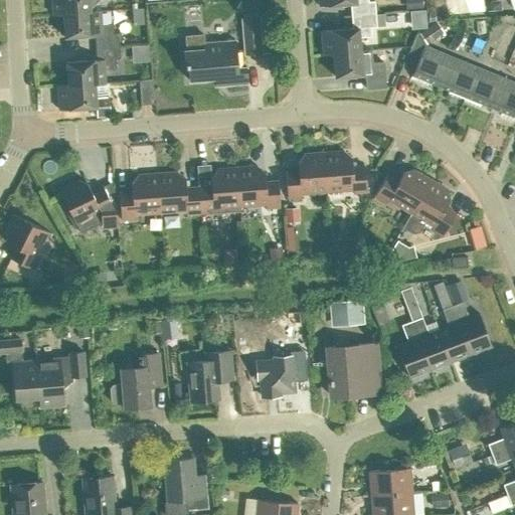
[(51,0),(53,15),(63,14),(63,13),(91,12),(91,11),(91,7),(98,0),(51,0)]
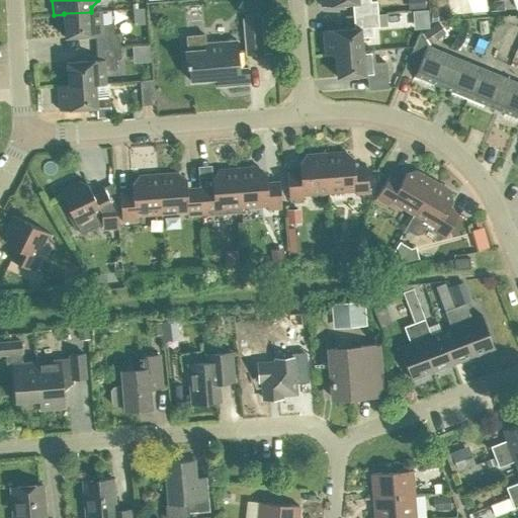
[(353,3),(354,16),(377,14),(376,1),(370,1),(370,0),(320,0),(321,6),(353,3)]
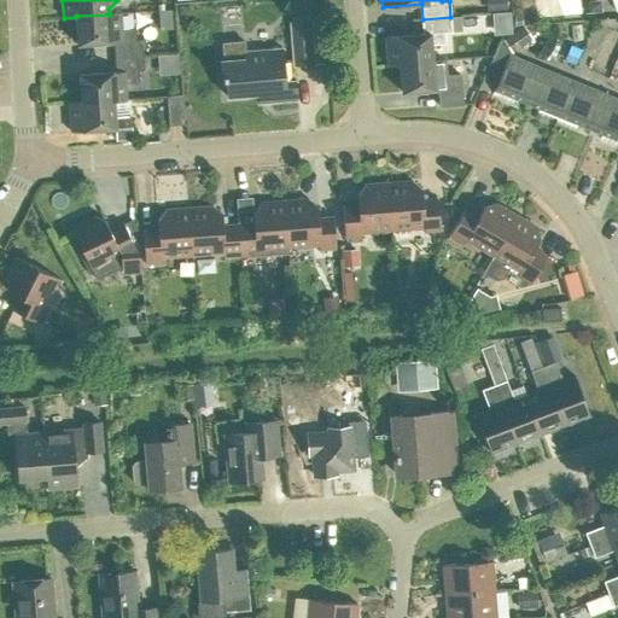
[(485,0),(487,11),(508,10),(507,0),(485,0)]
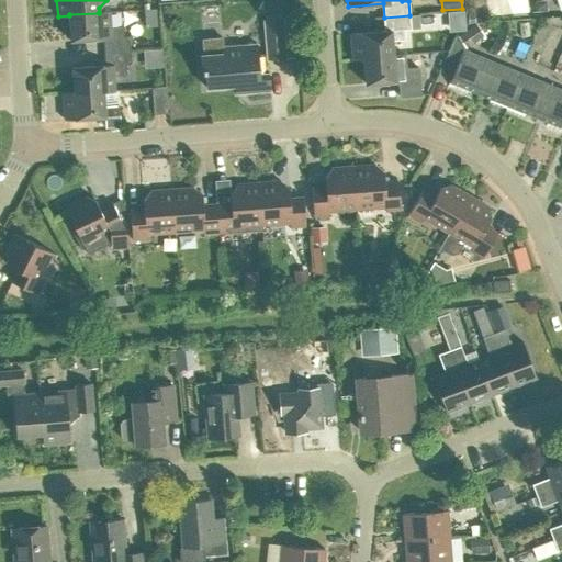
[(103,38),(104,52),(131,49),(130,36),(124,36),(124,26),(111,27),(110,11),(99,12),(99,13),(69,14),(69,15),(70,41),(103,38)]
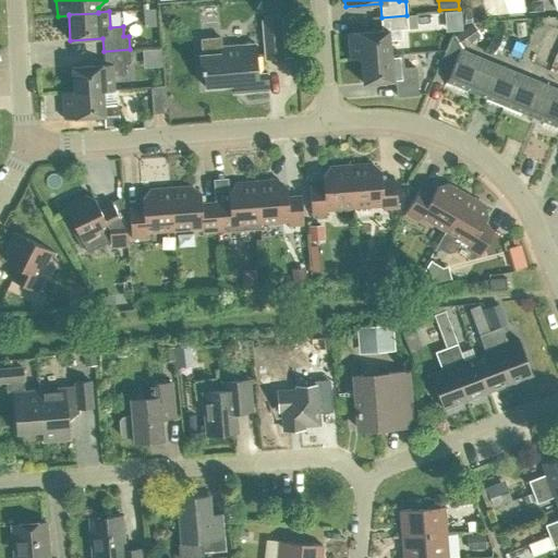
[(350,59),(361,59),(361,58),(390,56),(390,55),(389,40),(402,39),(401,29),(408,28),(407,15),(381,17),(383,31),(348,33),(350,59)]
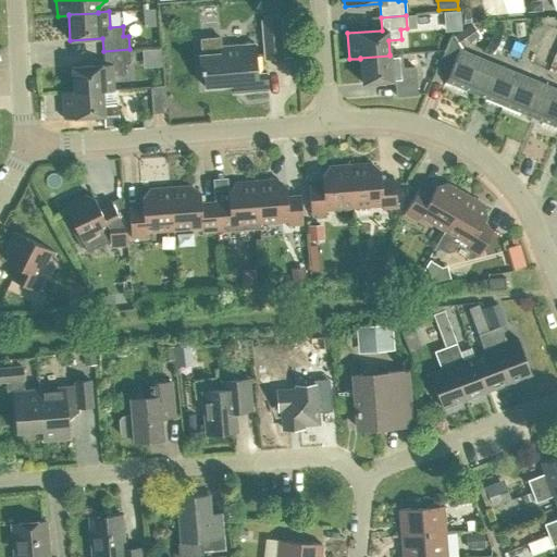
[(262,20),(265,59),(283,58),(280,19),(262,20)]
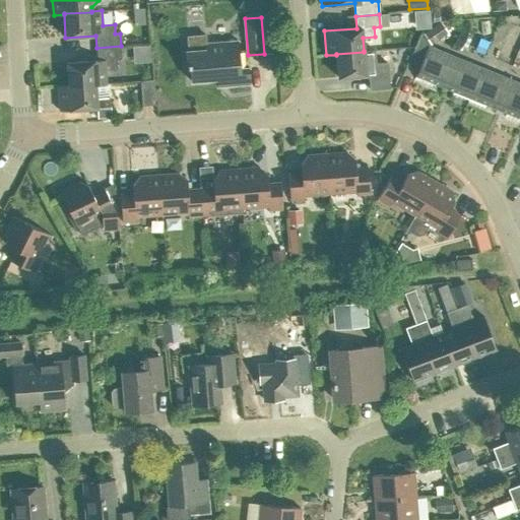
[(423,31),(431,44),(448,31),(440,19),(423,31)]
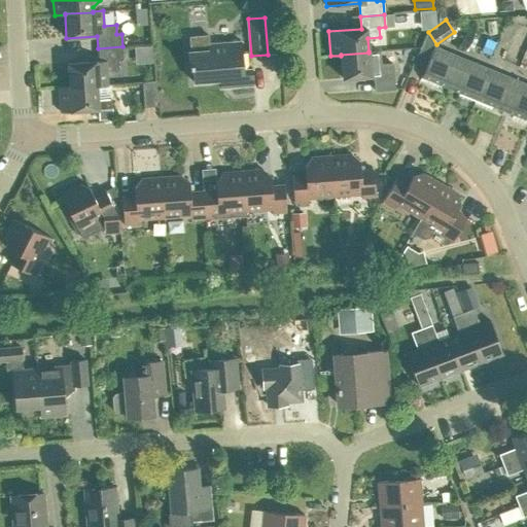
[(242,41),(211,44),(211,36),(190,37),(191,51),(188,53),(189,68),(192,68),(194,82),(227,79),(229,86),(253,84),(252,68),(244,69),(242,41)]
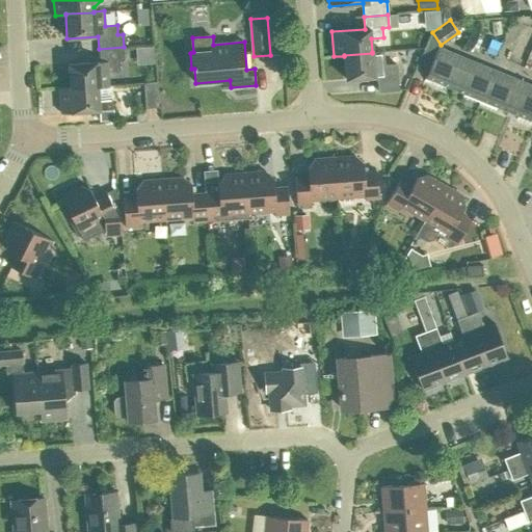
[(69,63),(70,87),(70,88),(98,86),(108,86),(108,72),(121,71),(120,60),(125,60),(124,47),(99,49),(100,62),(69,63)]
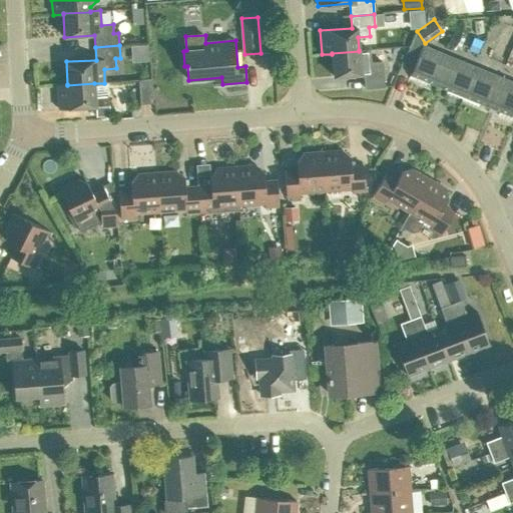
[(437,86),(449,57),(422,46),(409,79),(426,86),(427,81),(437,86)]
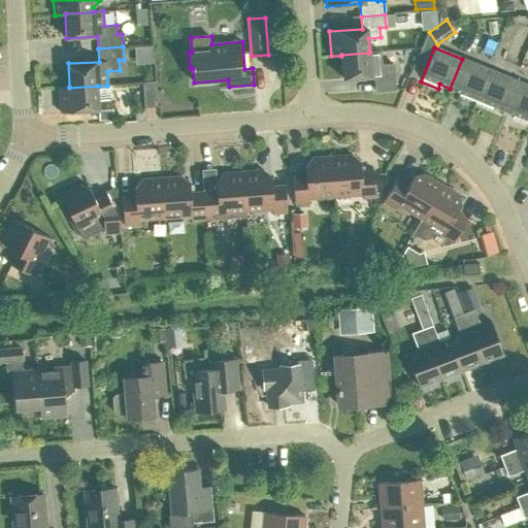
[(341,56),(343,78),(374,76),(375,91),(395,89),(393,64),(381,65),(380,51),(369,52),(369,53),(341,55),(341,56)]
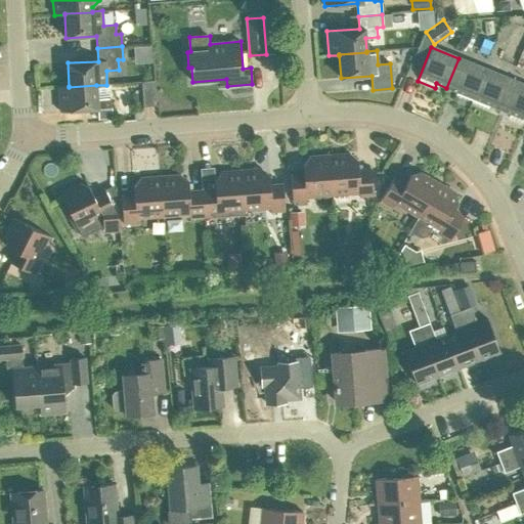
[(472,102),(485,69),(459,58),(446,88),(456,92),(455,96),(472,102)]
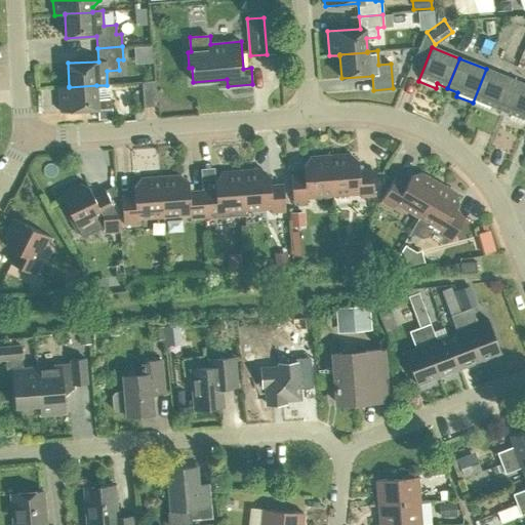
[(501,110),(513,80),(486,69),(473,103),(489,110),(491,106),(501,110)]
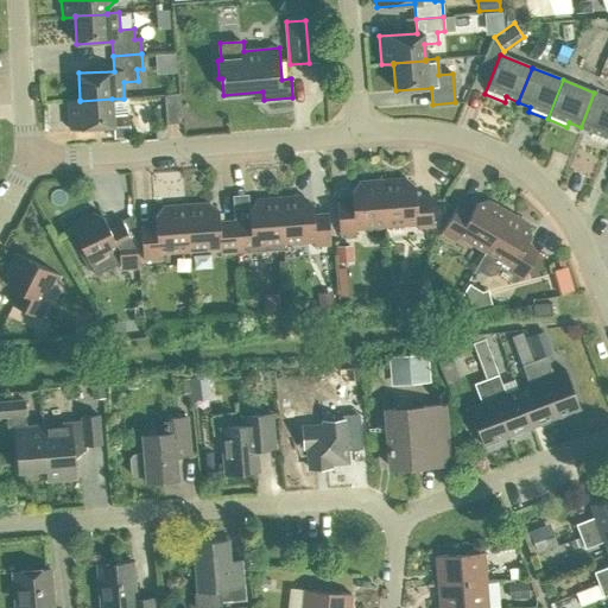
[(590,137),(607,144),(607,97),(594,93),(581,127),(593,132),(590,137)]
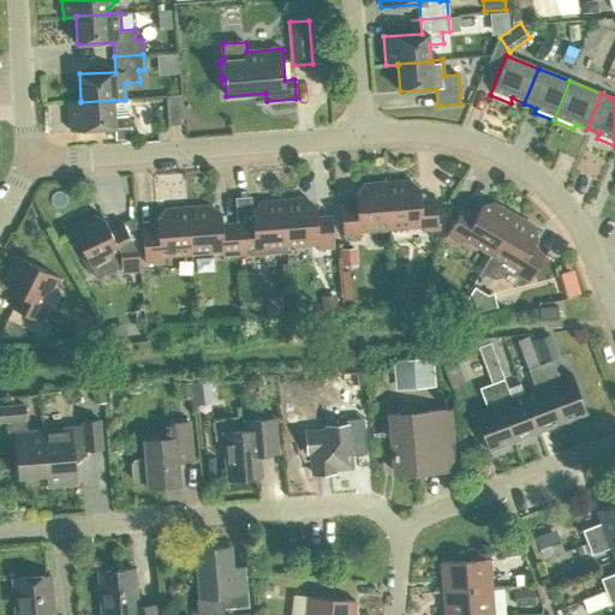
[(166,96),(168,125),(184,124),(181,95),(166,96)]
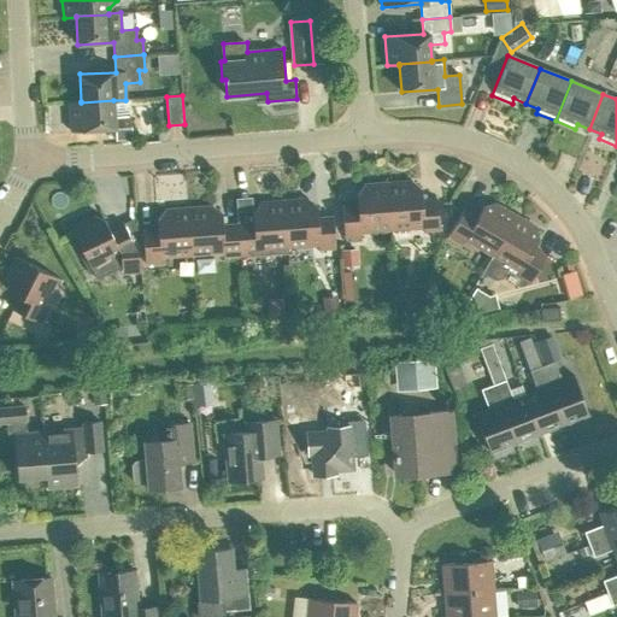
[(116,128),(117,145),(133,144),(130,116),(115,117),(113,100),(81,103),(81,101),(69,103),(71,131),(116,128)]
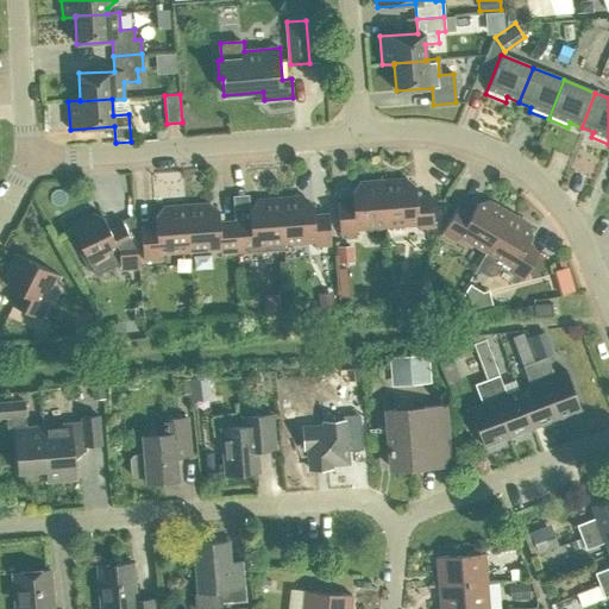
[(418,228),(433,227),(431,196),(416,198),(415,187),(407,179),(383,181),(387,223),(387,231),(406,230),(405,221),(416,220),(418,228)]
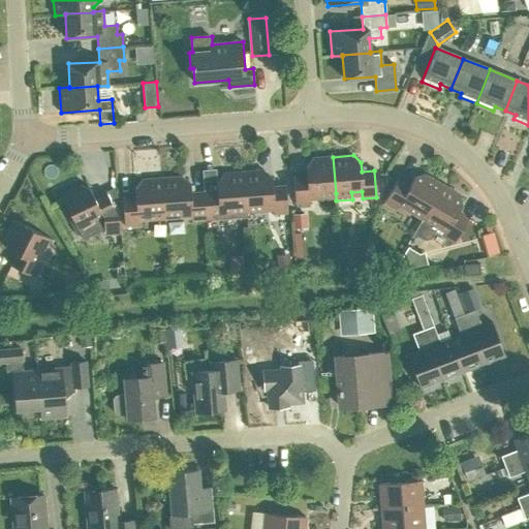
[(293,177),(296,204),(309,203),(309,195),(336,193),(333,157),(312,158),(305,166),(306,176),(293,177)]
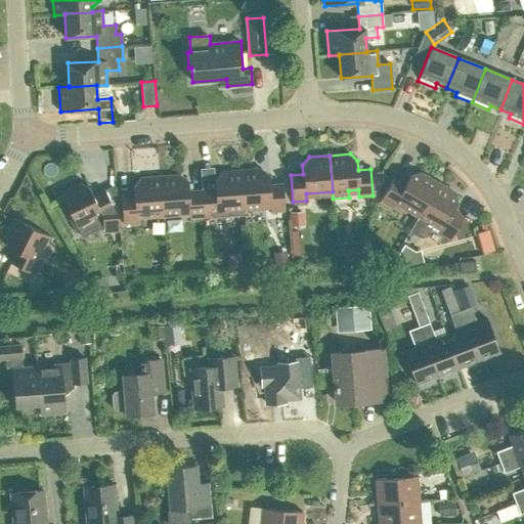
[(261,169),(242,170),(244,206),(270,205),(271,212),(285,211),(282,184),(270,185),(269,175),(261,169)]
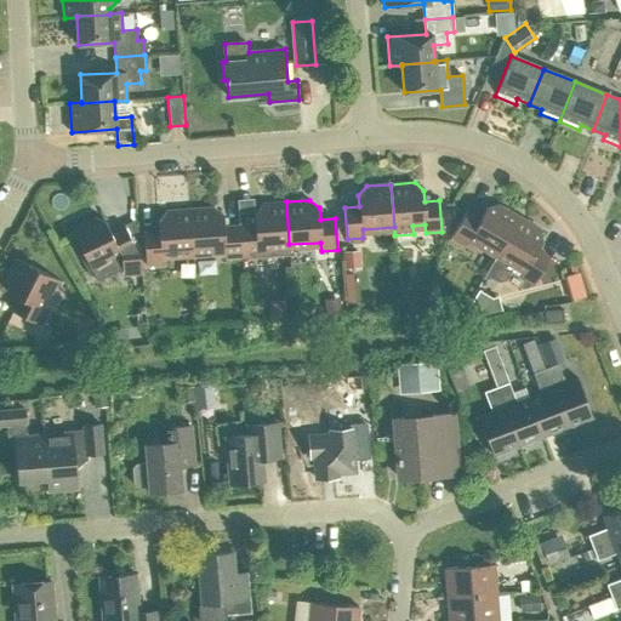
[(241,257),(258,256),(271,255),(290,254),(289,244),(286,201),(262,204),(254,214),(255,224),(240,226),(241,257)]
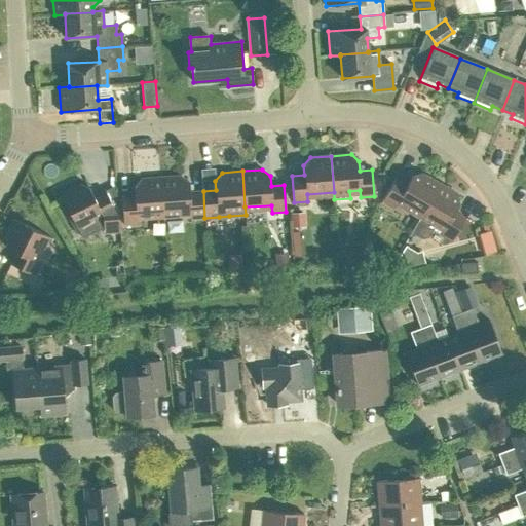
[(418,219),(421,215),(439,183),(421,173),(412,176),(407,184),(396,178),(382,200),(395,208),(396,205),(418,219)]
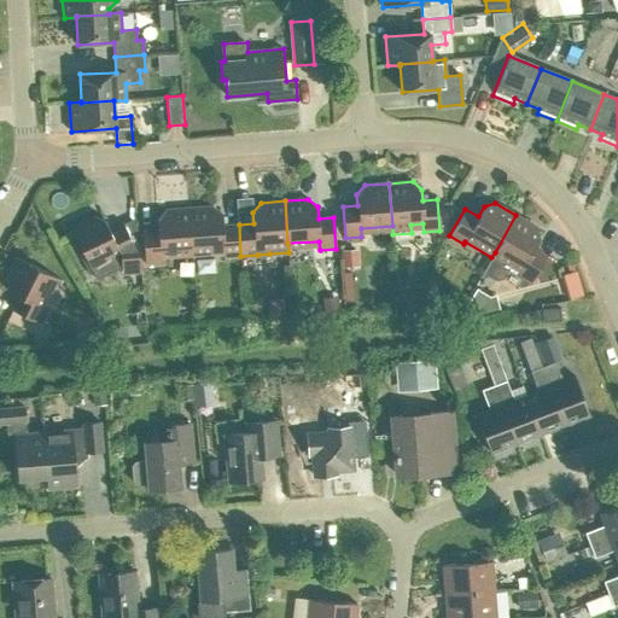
[(190,208),(192,251),(223,249),(225,257),(240,256),(238,225),(223,226),(222,214),(213,207),(190,208)]
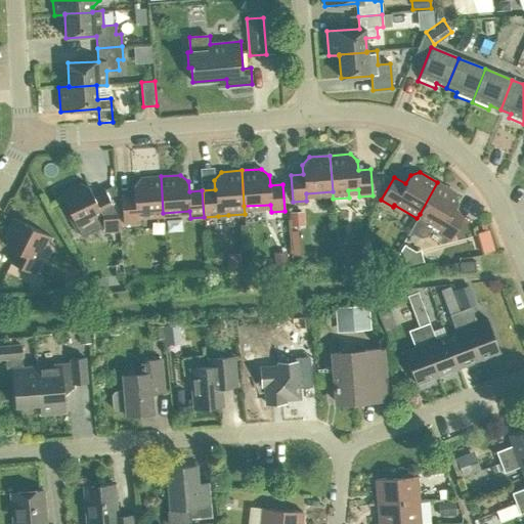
[(121,197),(123,223),(137,222),(137,215),(163,213),(161,176),(140,178),(133,186),(134,195),(121,197)]
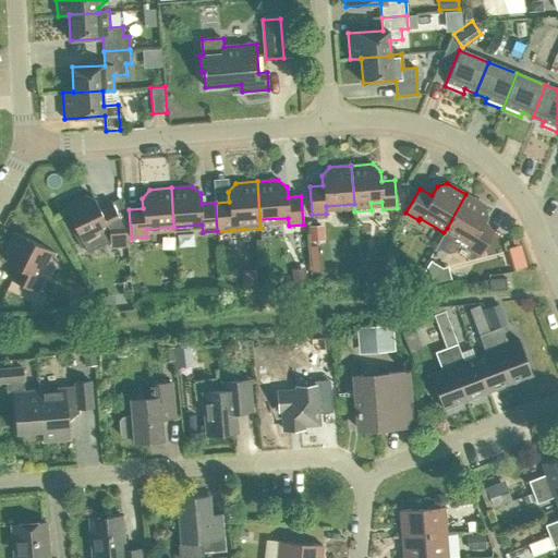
[(482,225),(487,216),(484,205),(465,194),(447,228),(444,232),(436,246),(447,253),(455,252),(459,244),(466,249),(480,256),(494,232),(482,225)]
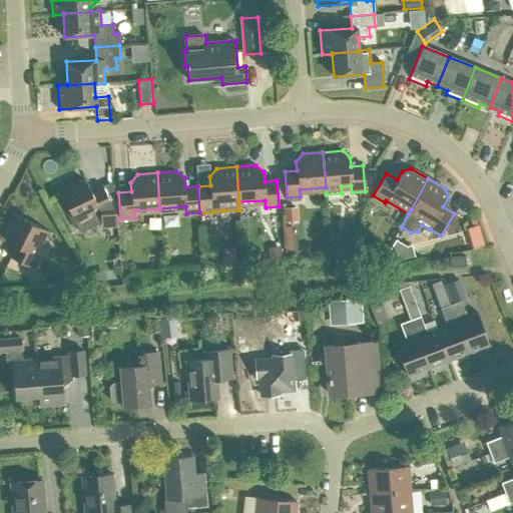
[(102,223),(103,228),(120,227),(118,201),(110,201),(102,185),(91,190),(87,182),(77,179),(59,188),(78,226),(91,220),(93,224),(102,223)]
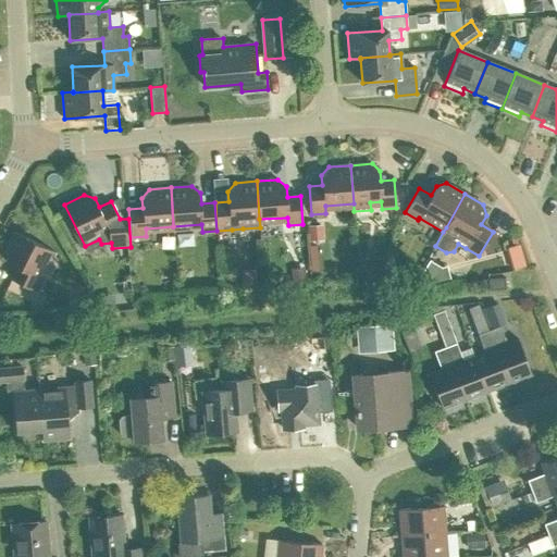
[(14,232),(4,251),(8,262),(16,267),(11,279),(36,292),(42,277),(36,274),(49,249),(14,232)]
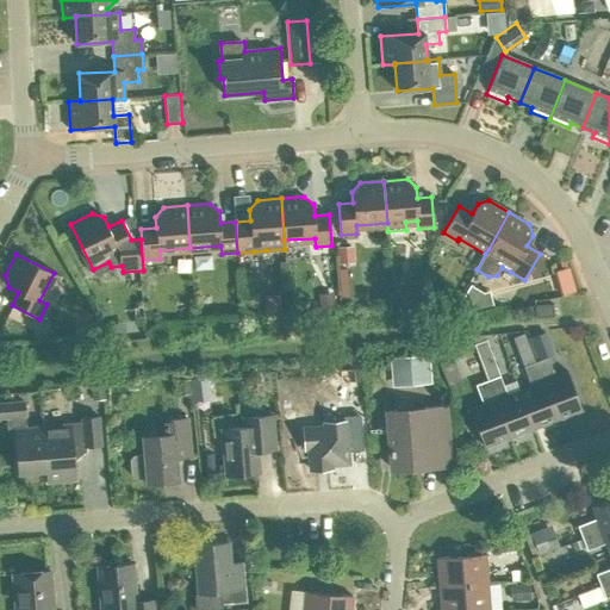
[(576,267),(556,272),(562,296),(580,292),(576,267)]
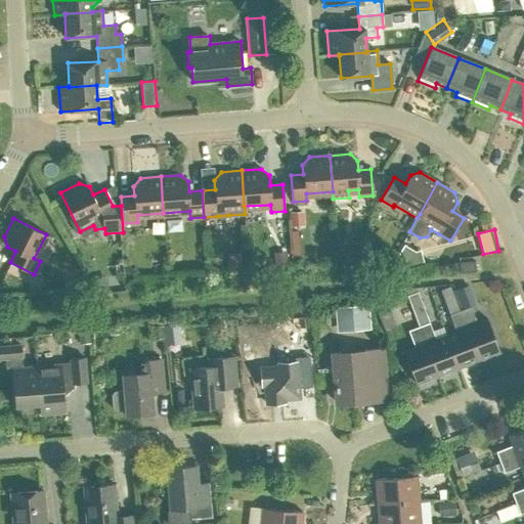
[(411,251),(401,244),(392,260),(390,263),(399,270),(403,265),(421,262),(418,250),(411,251)]
